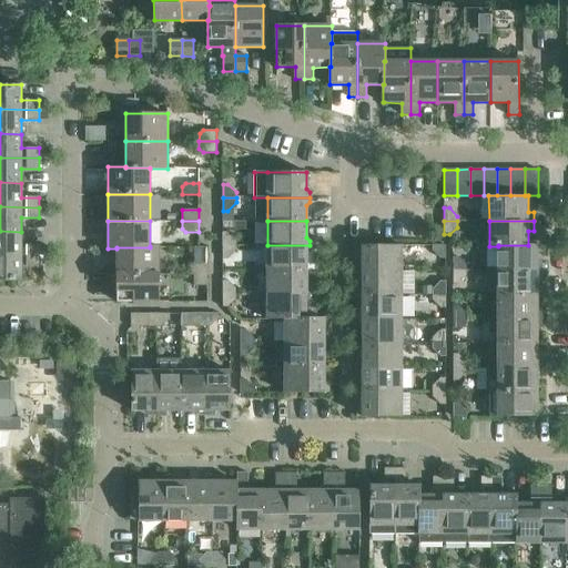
[(0,231),(0,255),(39,255),(39,245),(21,245),(21,232),(0,231)]
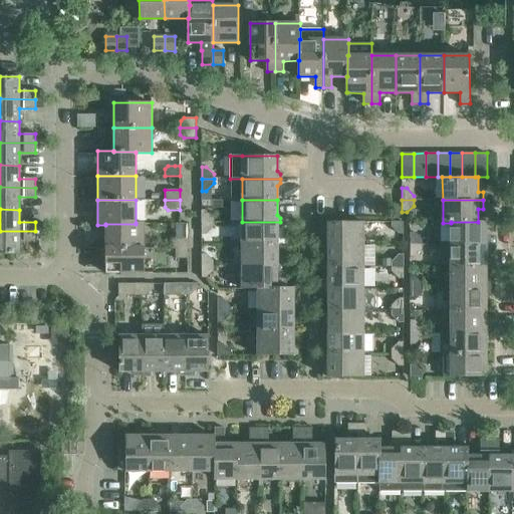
[(202,210),(202,222),(214,222),(214,217),(206,210),(202,210)]
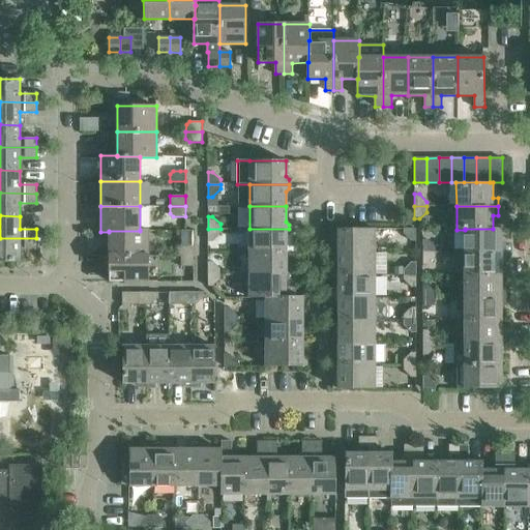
[(221,229),(208,229),(208,241),(212,241),(221,234),(221,229)]
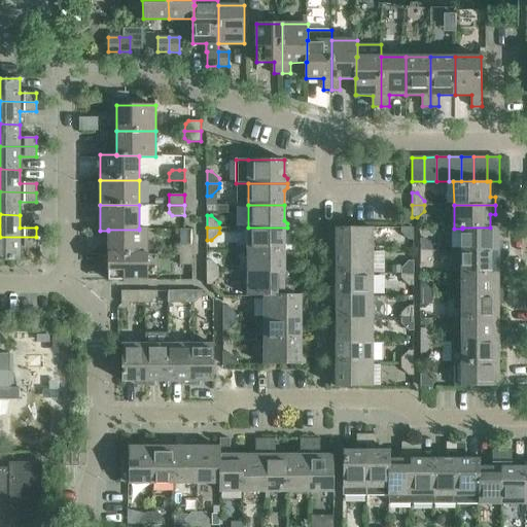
[(248,227),(248,250),(284,250),(284,236),(287,233),(287,227),(248,227)]
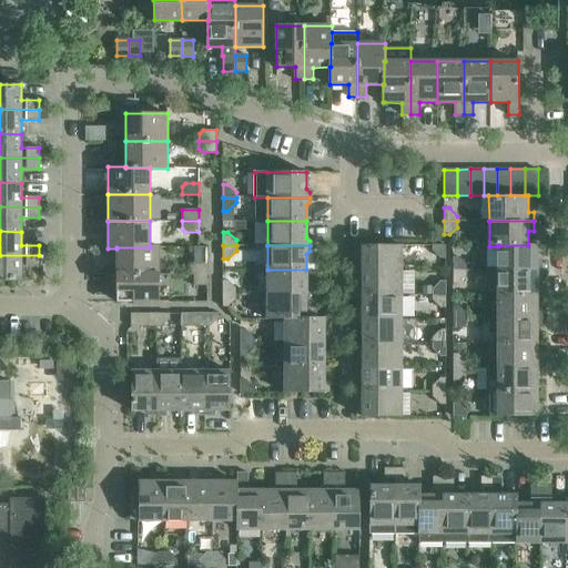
[(358,265),(358,271),(402,271),(402,245),(362,245),(362,262),(358,265)]
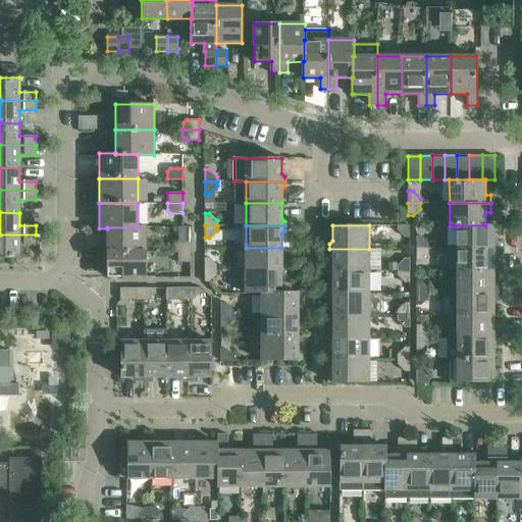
[(405,238),(410,238),(410,225),(398,225),(398,230),(405,238)]
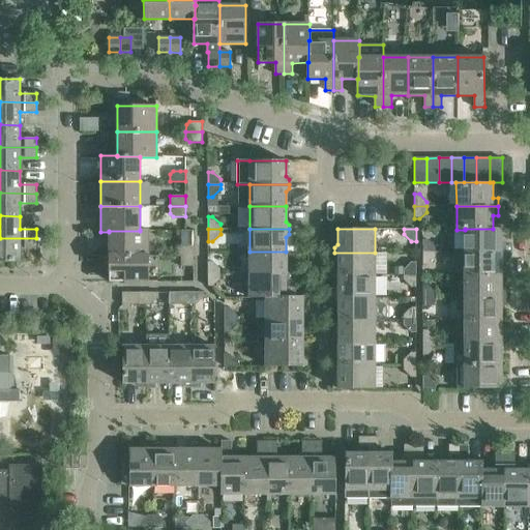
[(465,230),(465,252),(506,252),(506,243),(501,243),(501,229),(493,229),(465,229),(465,230)]
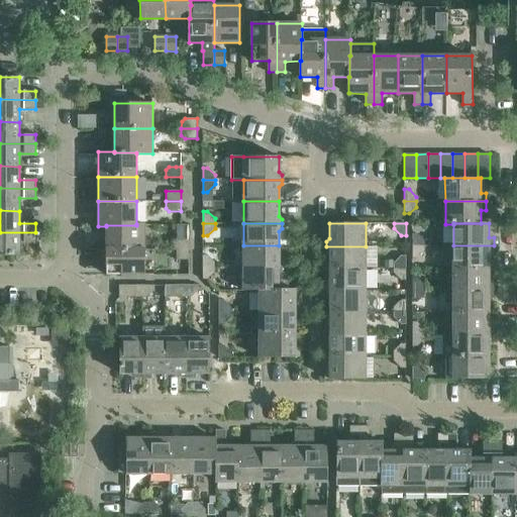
[(106,226),(106,249),(144,249),(144,224),(136,224),(136,225),(106,225),(106,226)]
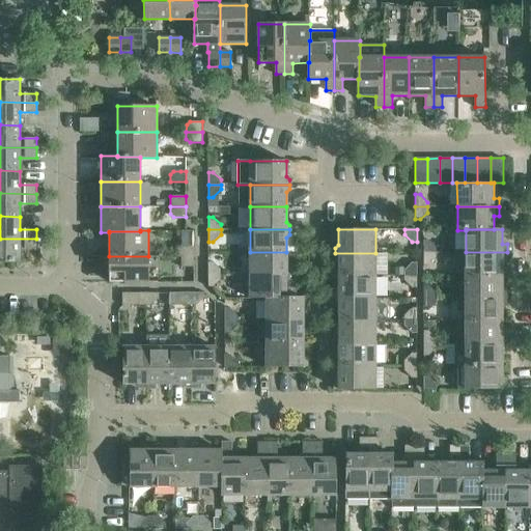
[(36,239),(0,239),(0,262),(20,262),(20,249),(36,249),(36,239)]
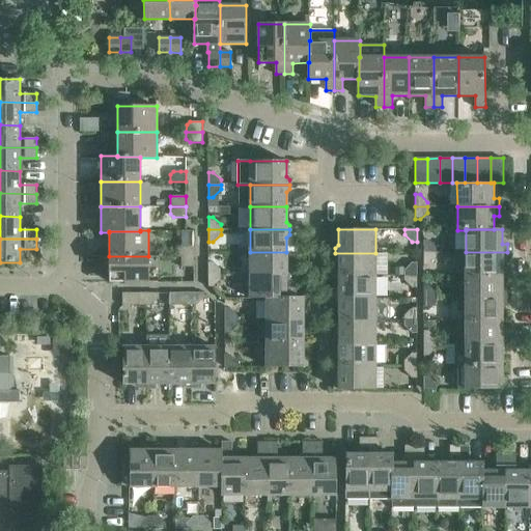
[(423,241),(423,253),(436,253),(436,248),(428,241),(423,241)]
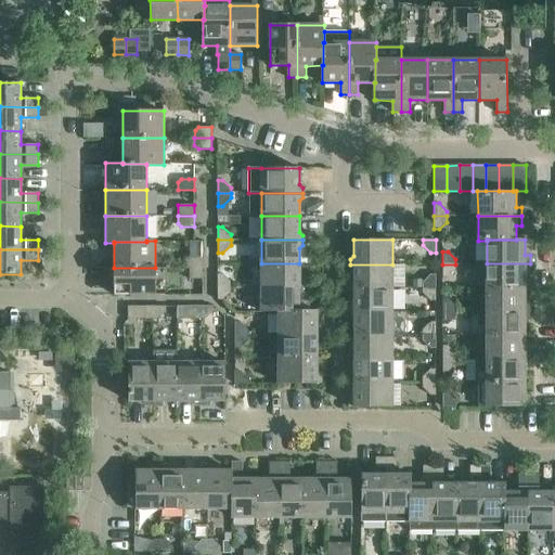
[(186,268),(190,269),(190,268),(203,268),(203,257),(194,257),(190,257),(185,259),(186,268)]
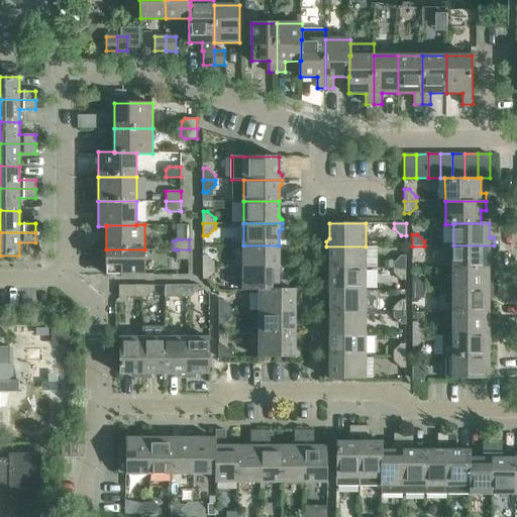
[(243,245),(243,268),(282,268),(282,263),(279,260),(279,245),(243,245)]
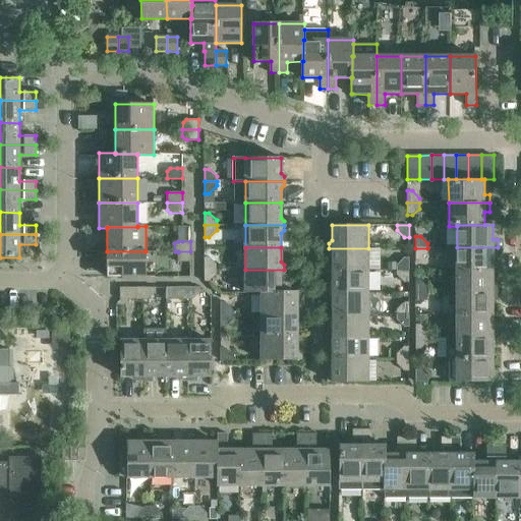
[(457,247),(457,270),(493,270),(493,256),(498,256),(498,247),(457,247)]
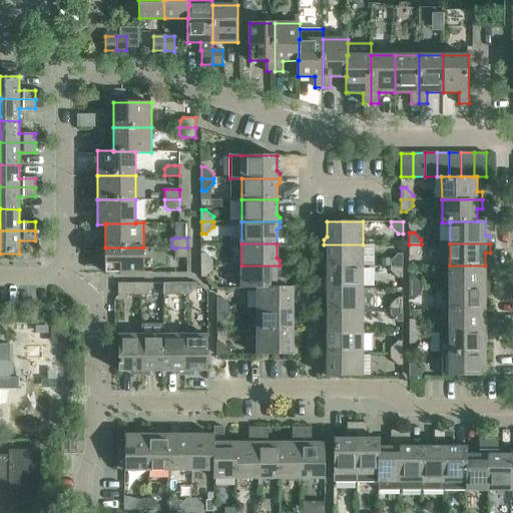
[(327,251),(327,266),(363,267),(363,244),(324,244),(324,248),(327,251)]
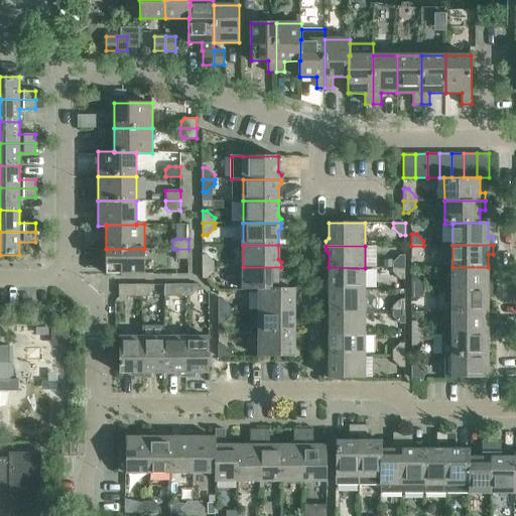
[(423,246),(411,246),(411,258),(416,258),(423,251),(423,246)]
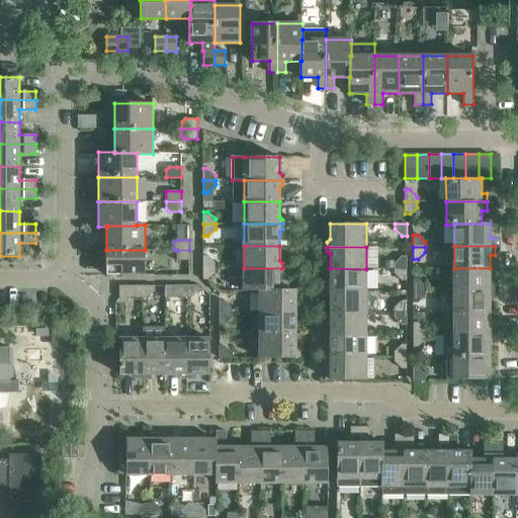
[(145,250),(106,250),(106,275),(145,275),(145,250)]
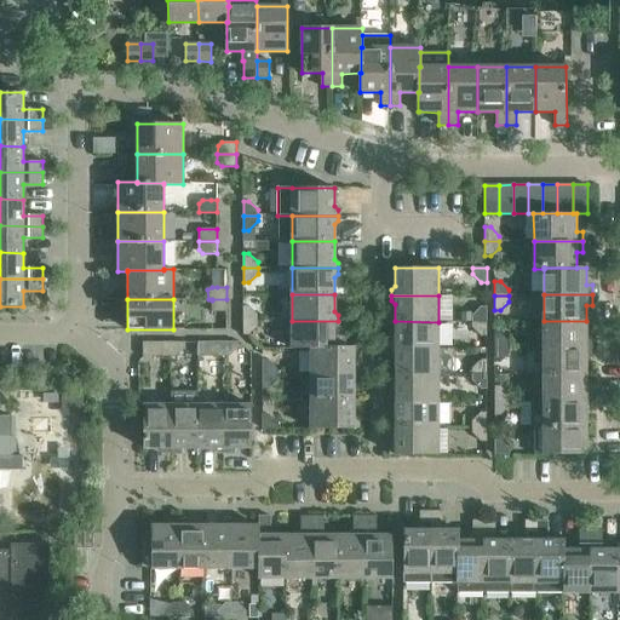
[(212,299),(212,300),(212,311),(227,311),(227,299),(212,299)]
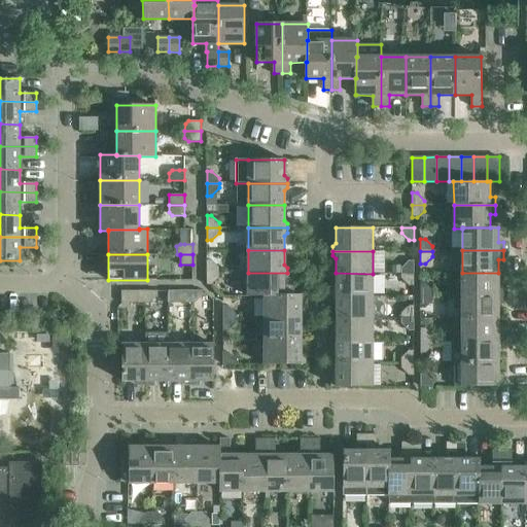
[(207,260),(207,273),(219,273),(219,268),(211,260),(207,260)]
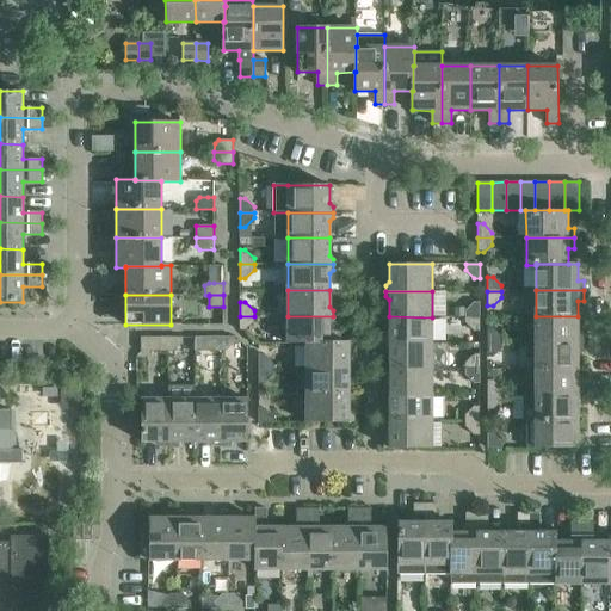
[(466,312),(466,318),(480,318),(480,302),(474,302),(466,312)]
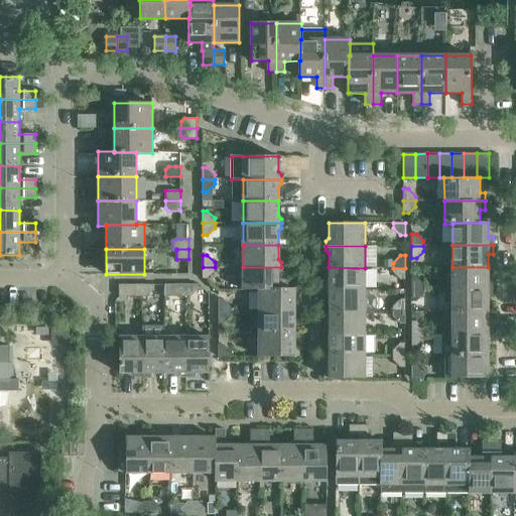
[(215,267),(203,267),(203,279),(207,279),(215,272),(215,267)]
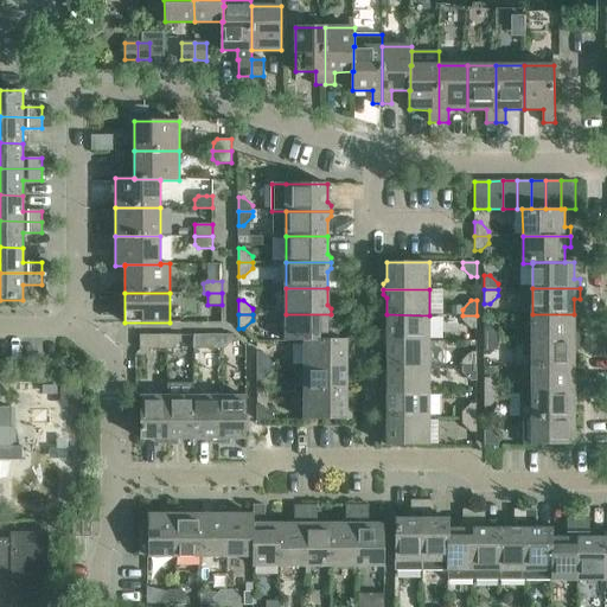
[(286,342),(305,342),(305,340),(327,340),(327,339),(327,323),(331,319),(331,314),(286,314),(286,342)]
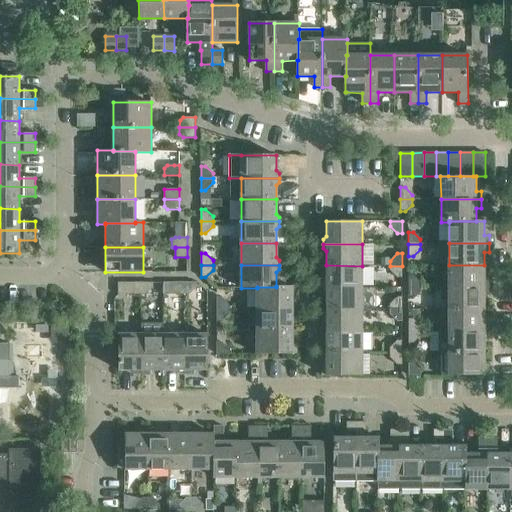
[(323,283),(323,287),(362,287),(362,266),(326,265),(326,280),(323,283)]
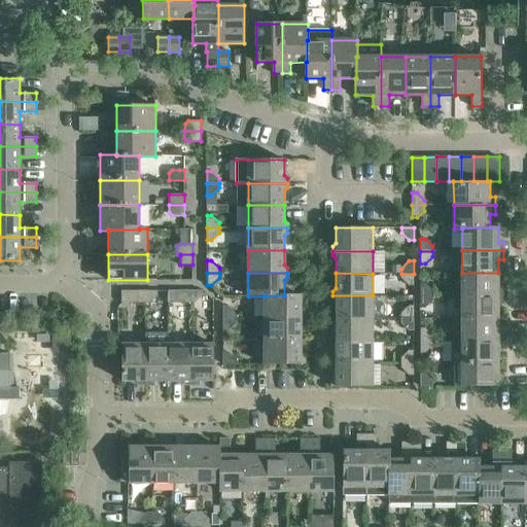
[(462,273),(462,295),(503,295),(503,287),(498,287),(498,273),(462,273)]
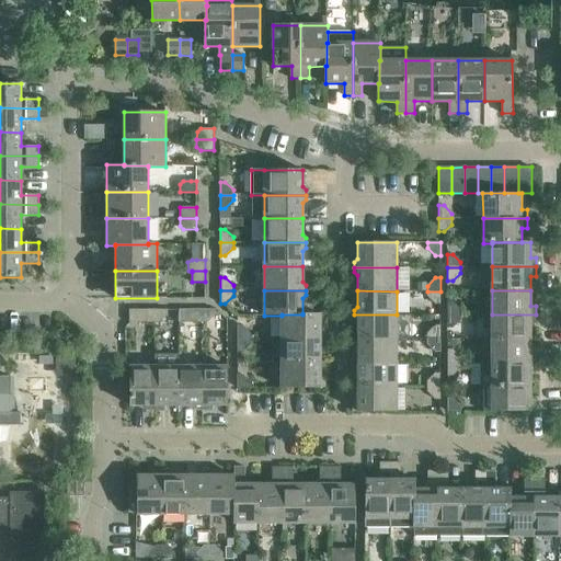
[(441,292),(427,292),(427,296),(435,304),(441,304),(441,292)]
